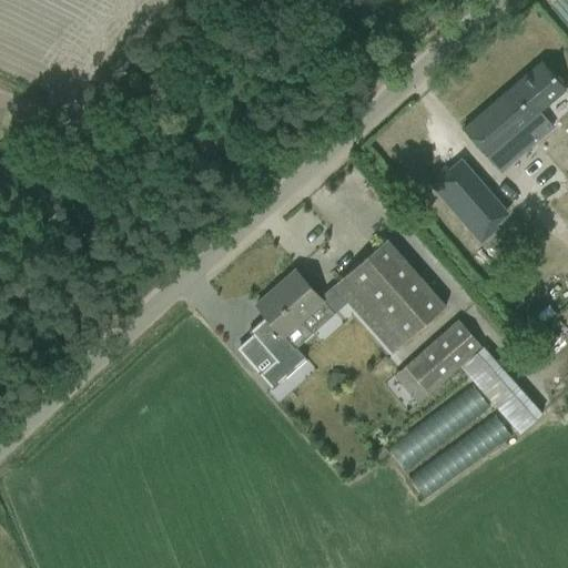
[(539,111),(564,89),(541,62),(464,129),(487,155),(513,133),(526,149),(553,125),(539,111)]
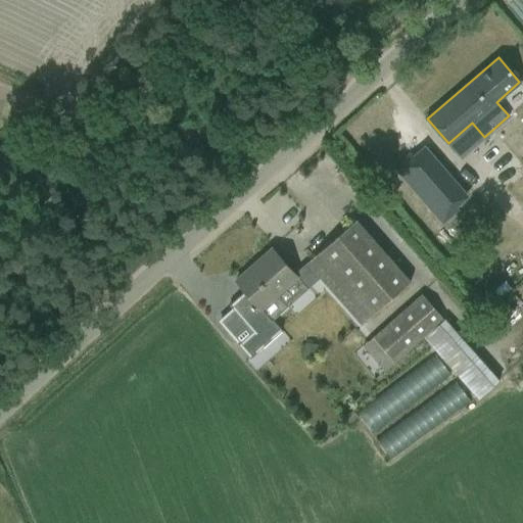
[(522,128),(522,127),(503,143),(522,168),(522,128)]
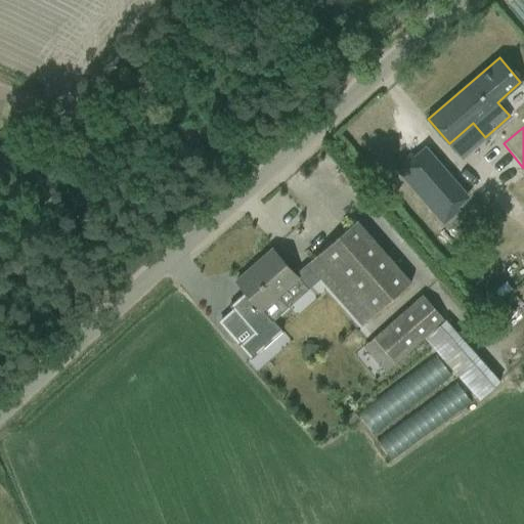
[(523,177),(511,188),(523,204),(523,177)]
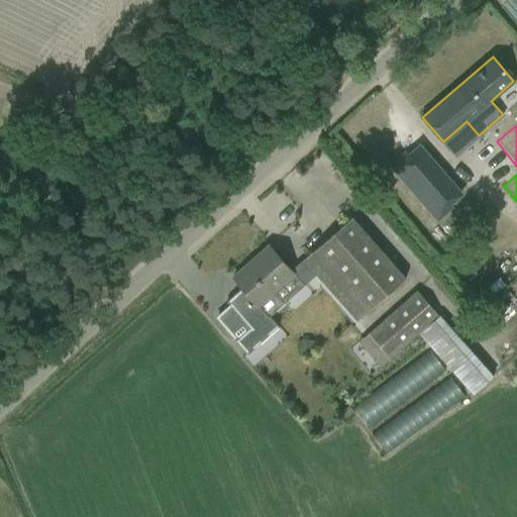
[(405,277),(365,231),(351,216),(303,260),(316,275),(355,320),(405,277)]
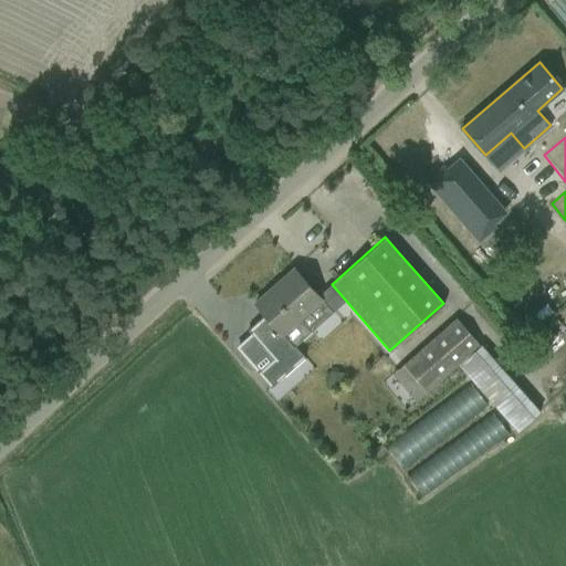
[(264,315),(248,329),(250,334),(273,358),(257,373),(270,387),(304,357),(294,346),(311,332),(300,318),(321,300),(308,285),(294,269),(294,270),(275,285),(279,289),(259,306),(255,303),(254,304),(264,315)]
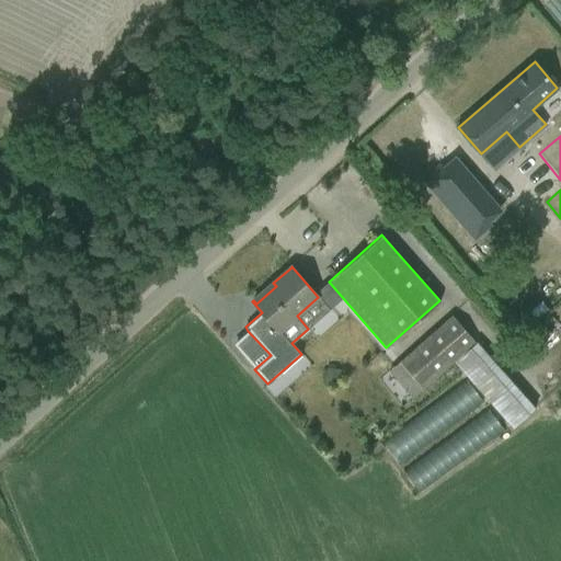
[(423,390),(474,343),(450,317),(399,363),(423,390)]
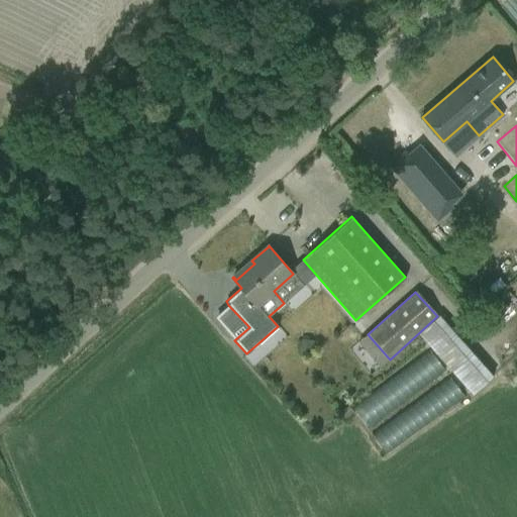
[(302,339),(301,354),(311,355),(312,340),(302,339)]
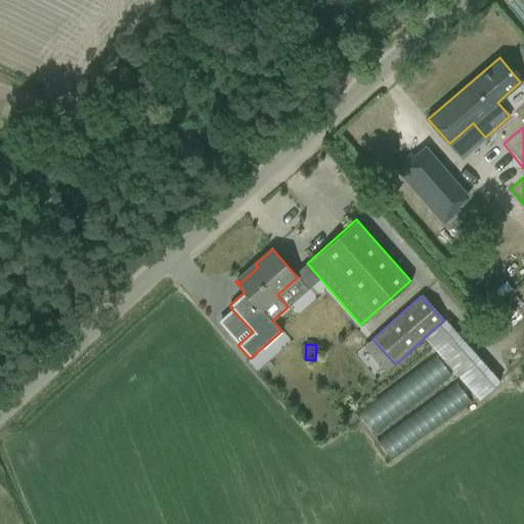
[(353,412),(345,419),(349,426),(358,420),(353,412)]
